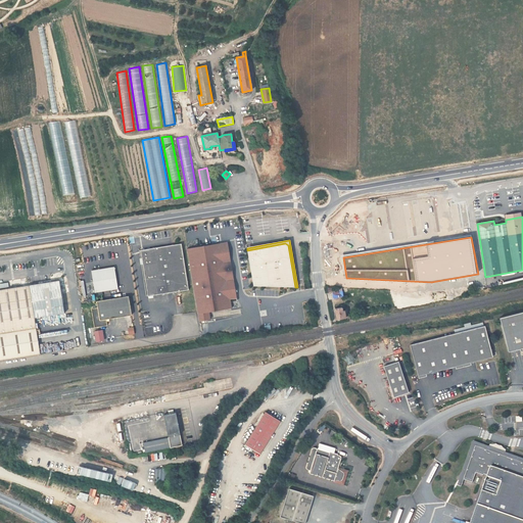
[(224,263),(230,262),(227,242),(221,243),(224,263)]
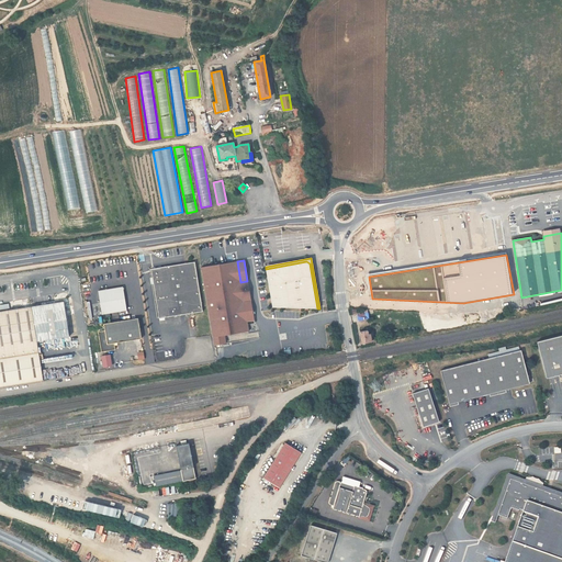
[(223,336),(248,332),(240,282),(237,261),(201,268),(208,306),(212,335),(214,346),(225,344),(223,336)]
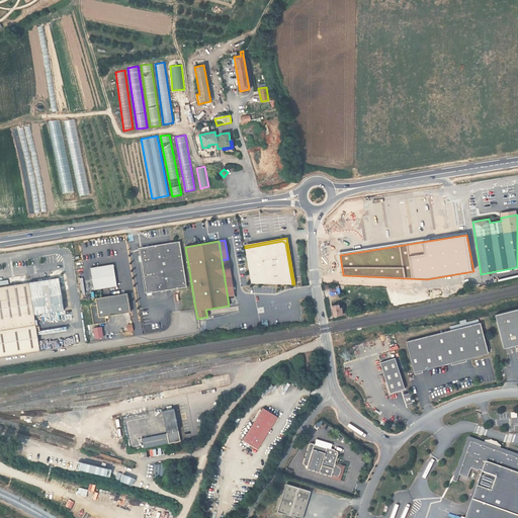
[(245,248),(251,283),(292,284),(285,243),(282,241),(245,248)]
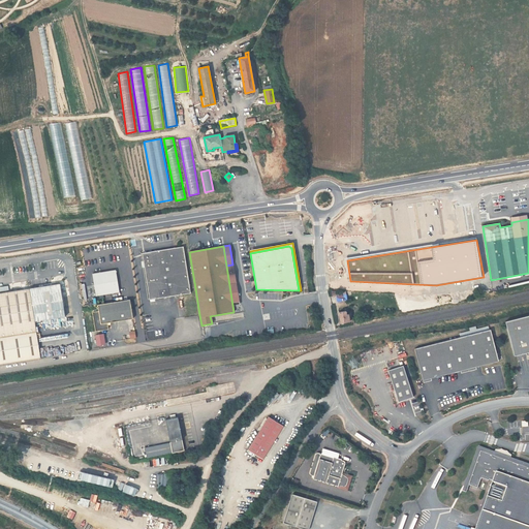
[(190,293),(183,247),(143,253),(150,300),(190,293)]
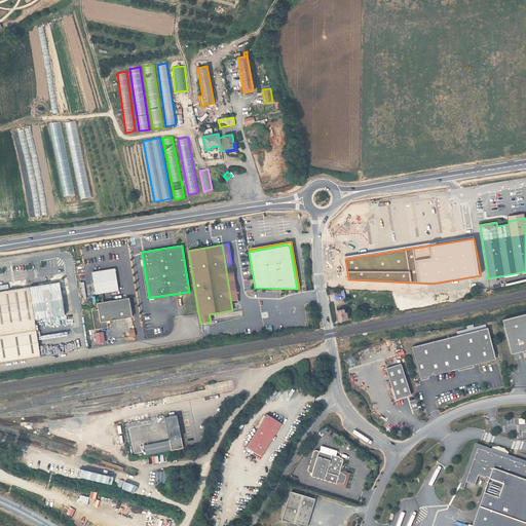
[(115,268),(91,272),(96,295),(118,291),(115,268)]
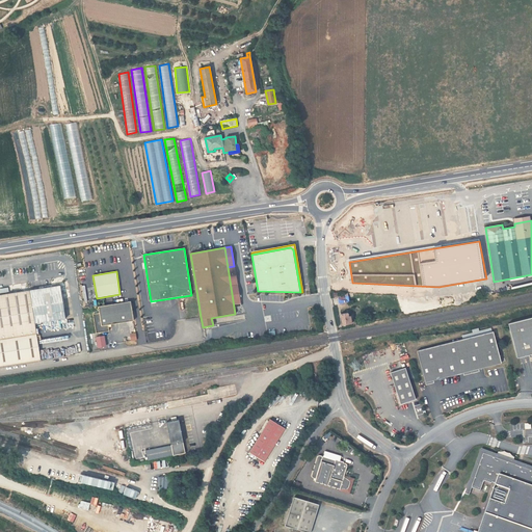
[(60,285),(0,294),(0,366),(41,360),(34,323),(65,318),(60,285)]
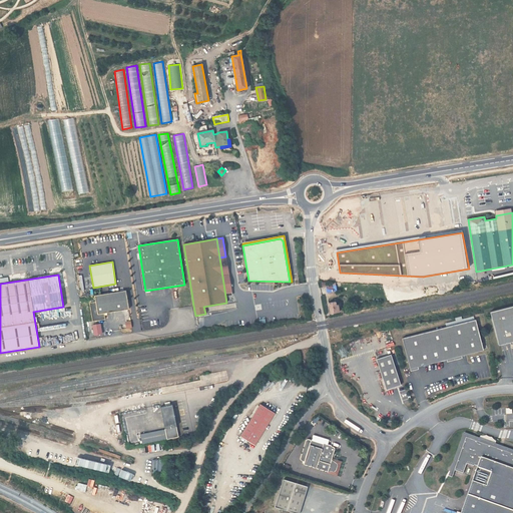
[(104,314),(129,310),(126,291),(94,296),(95,302),(89,303),(92,321),(105,319),(104,314)]
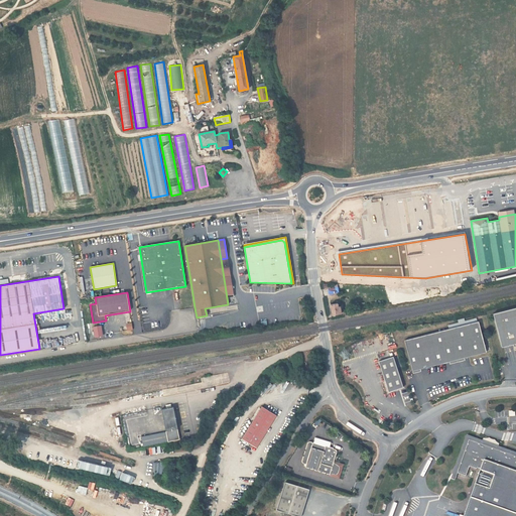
[(331,305),(333,315),(341,313),(340,306),(339,306),(339,305),(338,305),(338,303),(331,305)]
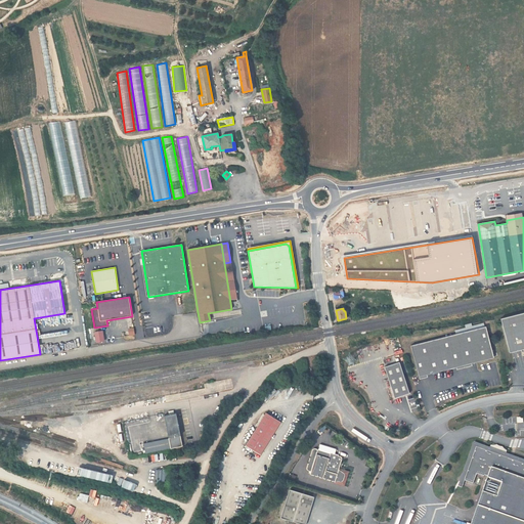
[(523,311),(500,317),(509,351),(523,347),(523,311)]
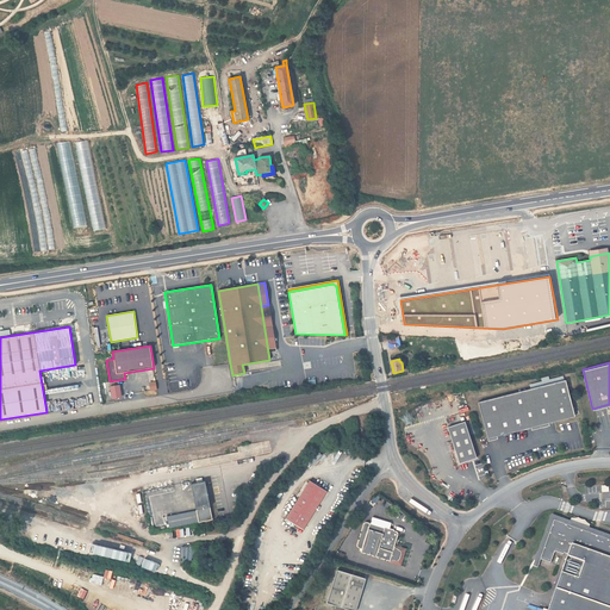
[(479,404),(489,440),(554,424),(558,423),(576,419),(567,383),(479,404)]
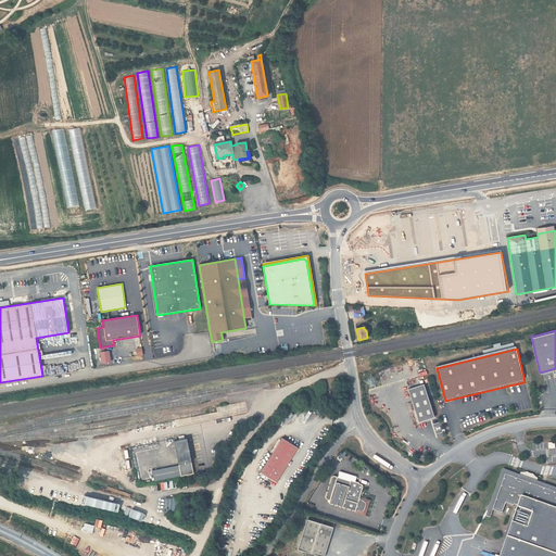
[(101,352),(102,363),(110,362),(109,351),(101,352)]
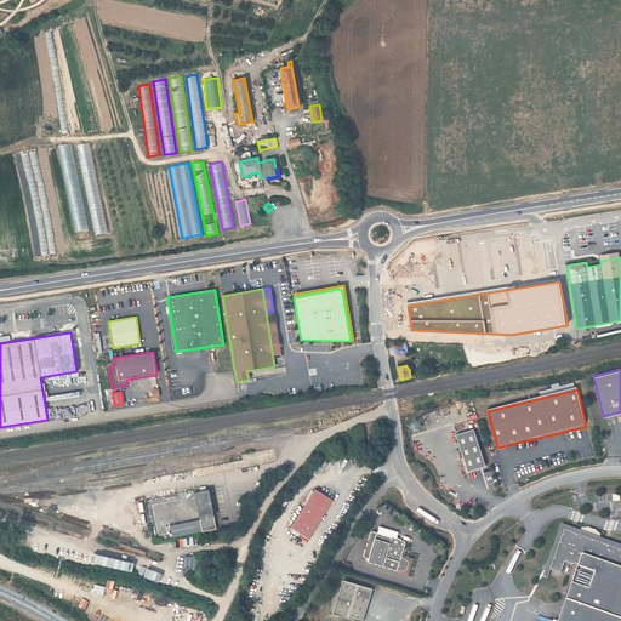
[(456,434),(467,472),(485,466),(473,429),(456,434)]
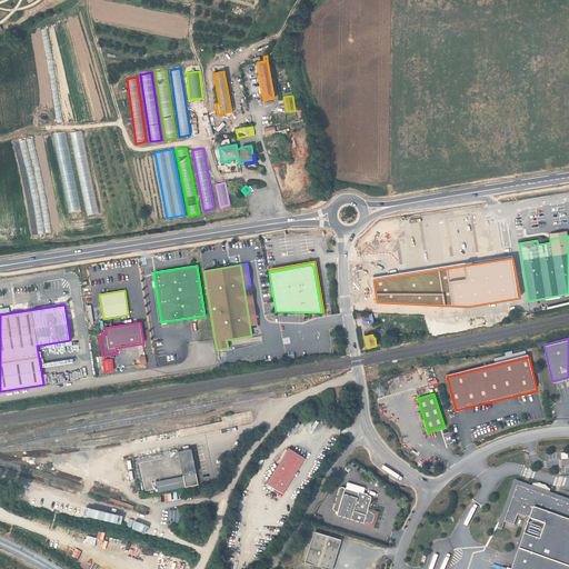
[(289,448),(267,485),(282,493),(305,458),(289,448)]
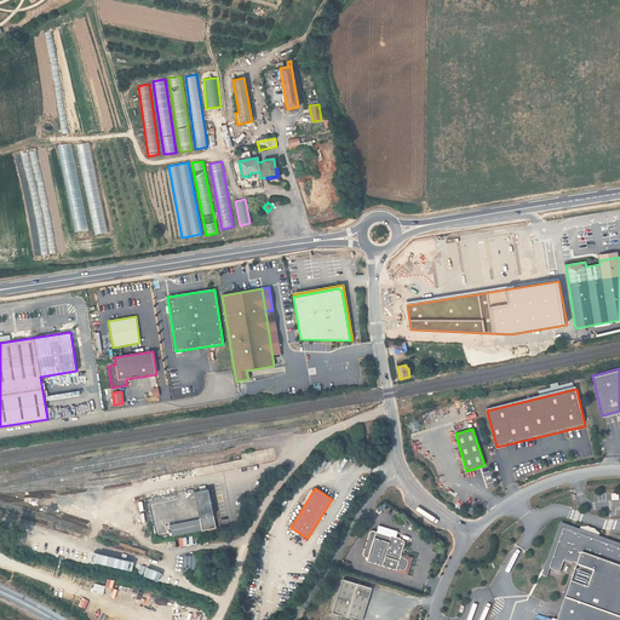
[(202,530),(216,528),(207,489),(194,492),(200,518),(202,530)]
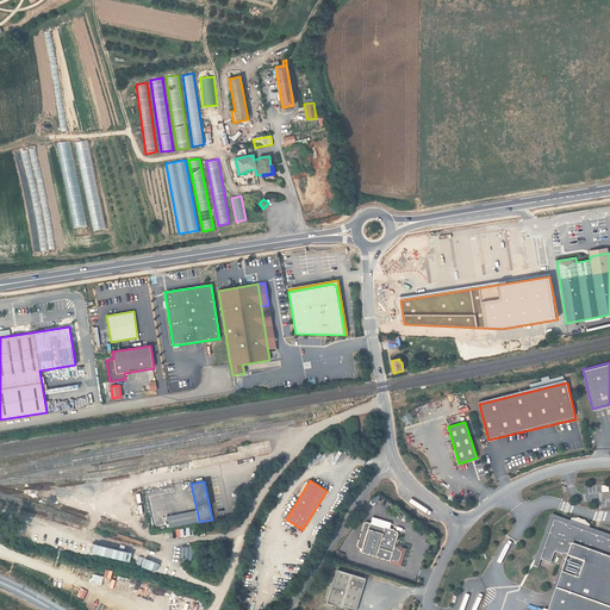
[(167,517),(169,528),(199,522),(197,510),(167,517)]
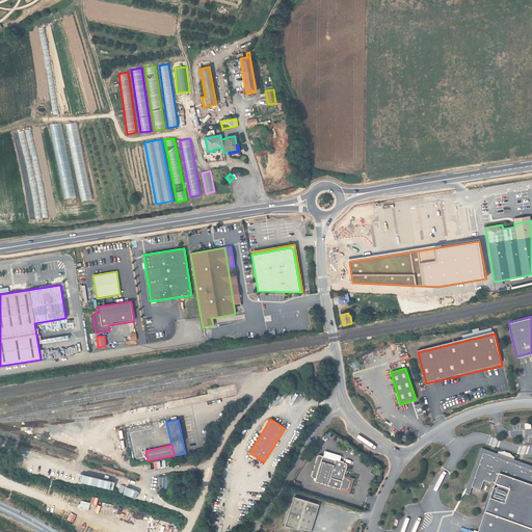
[(469,496),(472,488),(470,487),(482,452),(531,470),(531,467),(481,449),(464,495),(469,496)]
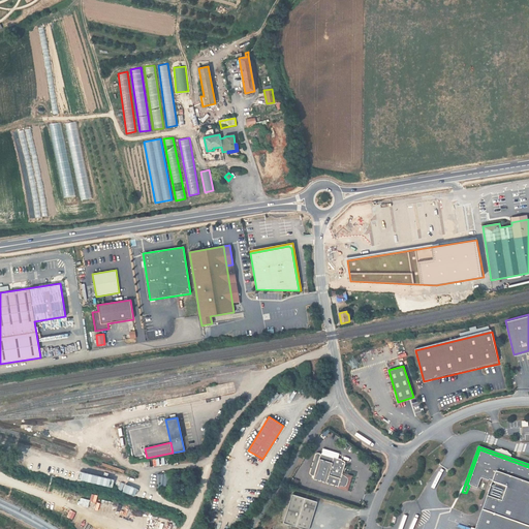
[(528,528),(528,467),(479,449),(467,485),(469,486),(477,489),(480,478),(489,481),(489,479),(493,480),(475,528),(474,528),(472,528),(471,528),(528,528)]
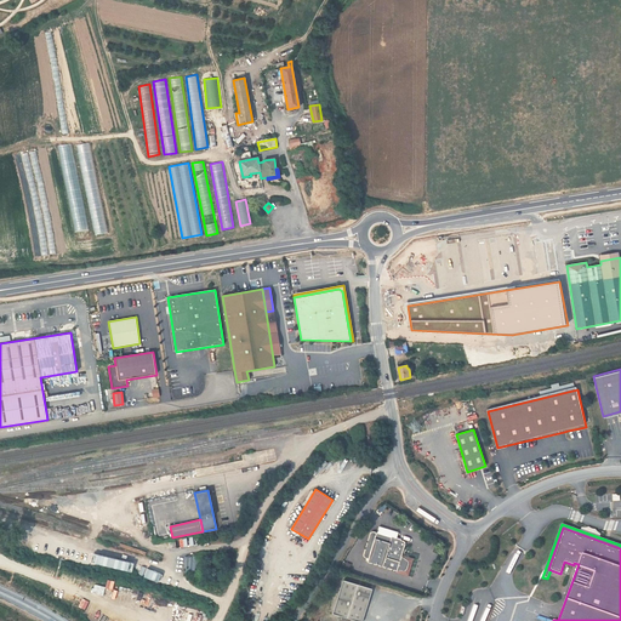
[(368,562),(397,571),(405,545),(405,543),(405,542),(404,541),(403,541),(402,540),(392,536),(392,537),(374,531),(372,531),(371,533),(370,534),(364,554),(364,557),(365,558),(369,559),(368,562)]
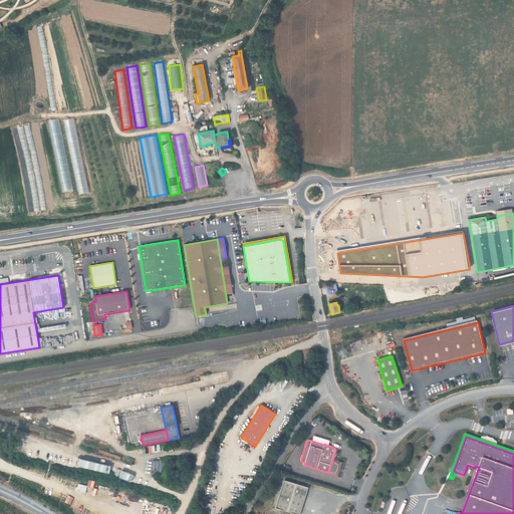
[(284,480),(275,508),(294,513),(299,513),(308,488),(284,480)]
